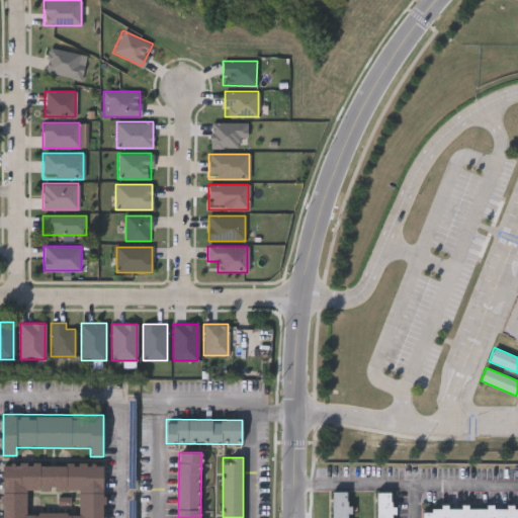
[(103,463),(103,517),(2,517),(2,463),(103,463)]
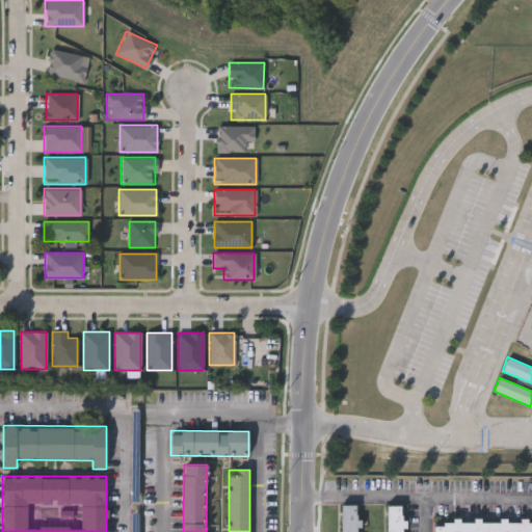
[(340,531),(341,504),(360,504),(358,531),(340,531)]
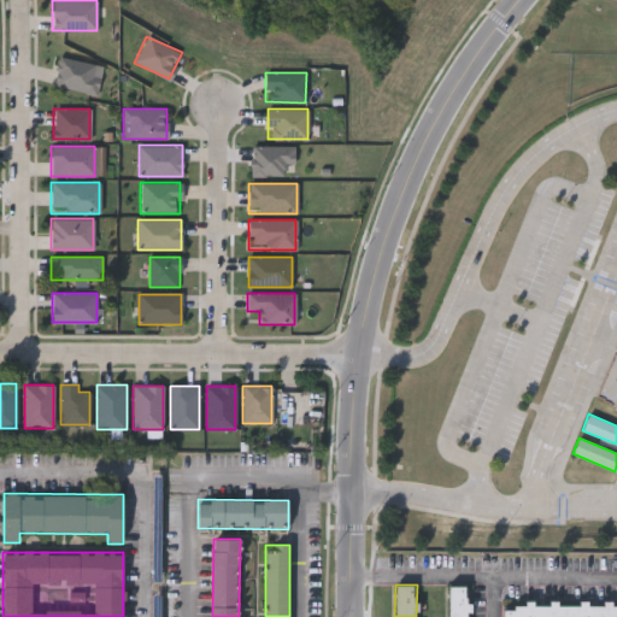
[(447,616),(447,586),(468,586),(468,616),(447,616)]
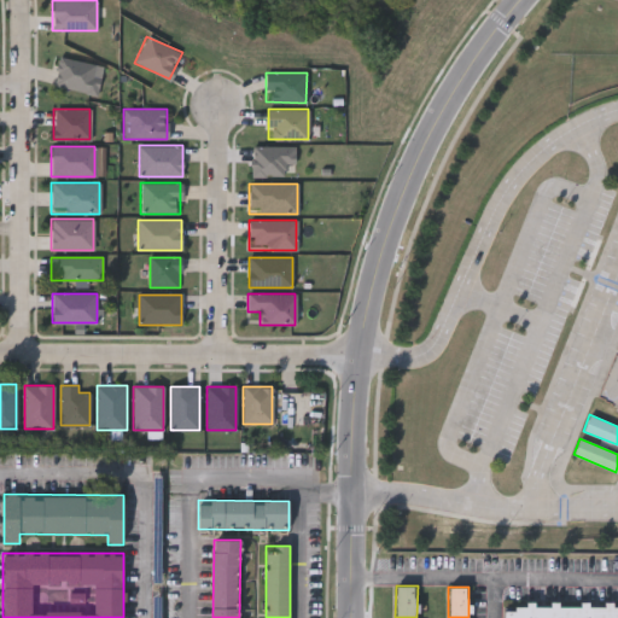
[(617,617),(503,617),(503,606),(617,604),(617,617)]
